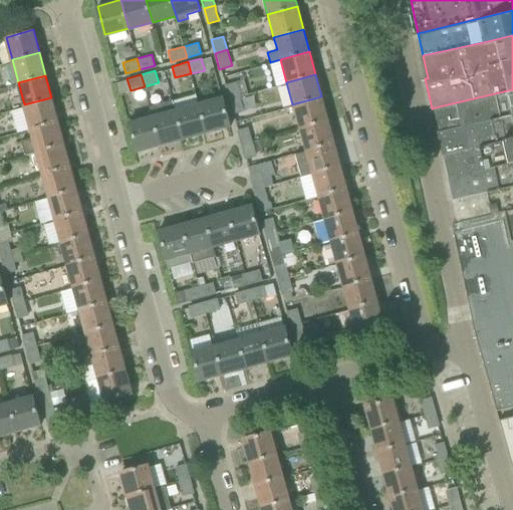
[(229,97),(240,94),(236,80),(225,84),(229,97)]
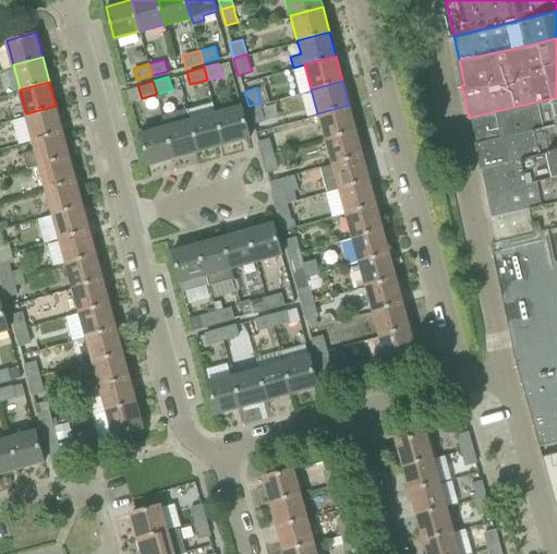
[(474,143),(556,122),(556,97),(472,117),(474,127),(473,127),(476,141),(474,142),(474,143)]
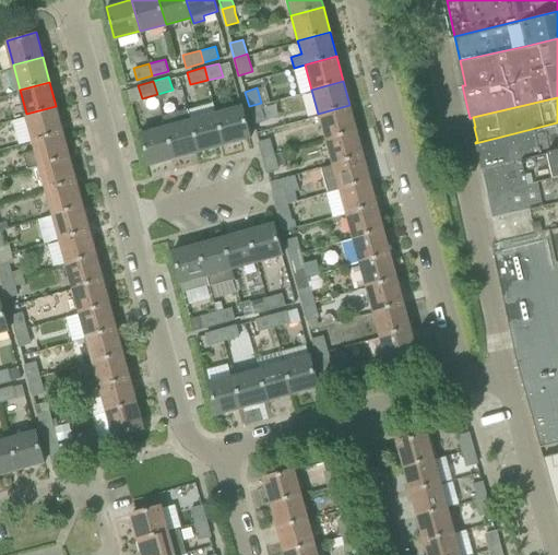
[(261,103),(249,106),(253,122),(266,119),(261,103)]
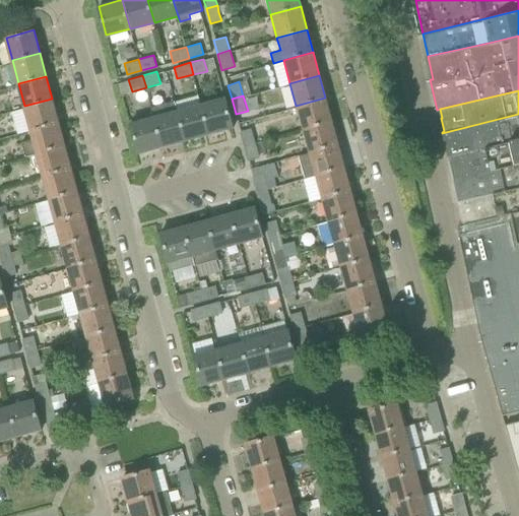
[(209,133),(234,126),(225,98),(201,104),(209,133)]
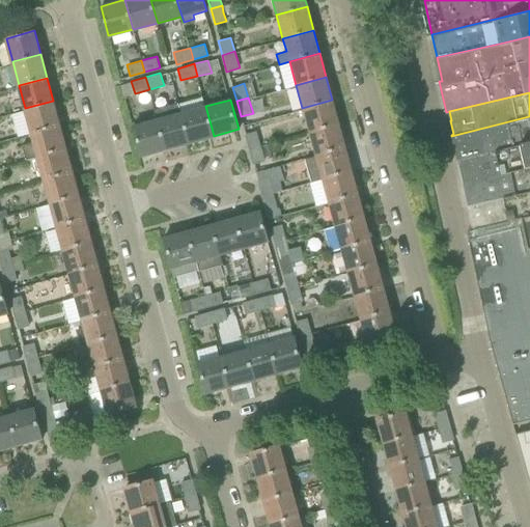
[(308,132),(338,123),(332,100),(302,108),(308,132)]
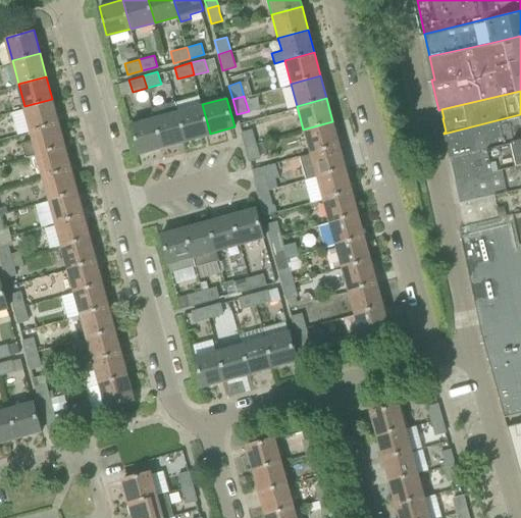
[(24,106),(11,110),(17,134),(31,130),(58,122),(52,99),(24,106)]
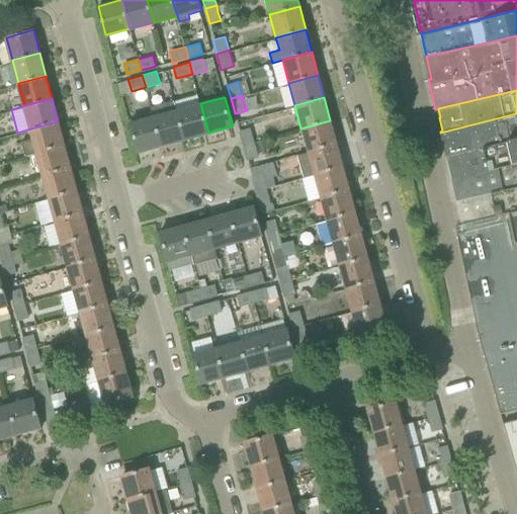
[(177,109),(176,110),(173,100),(151,106),(161,145),(185,139),(177,109)]
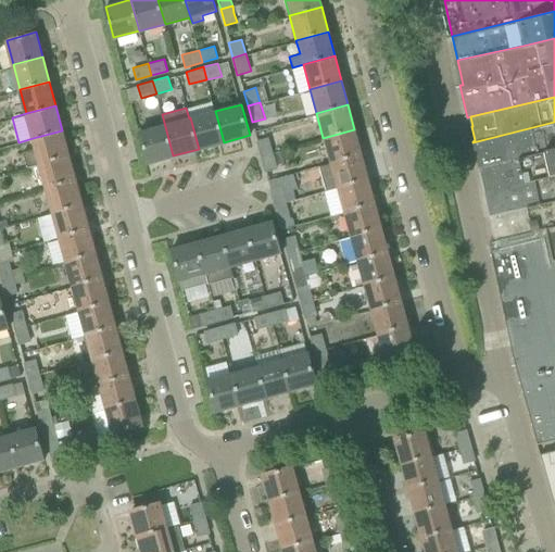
[(199,149),(224,142),(215,111),(190,117),(199,149)]
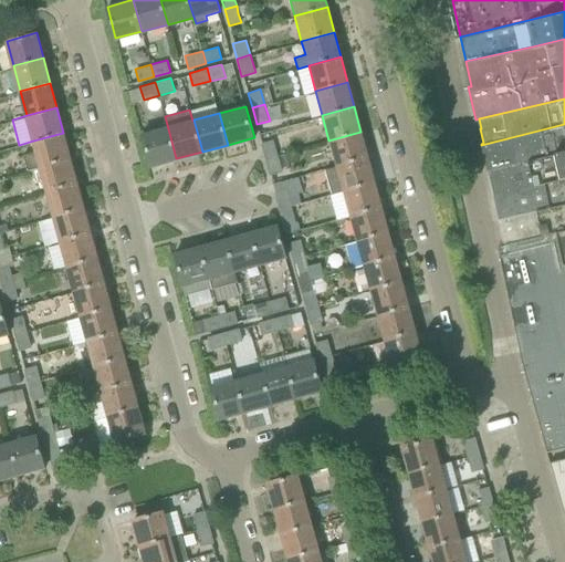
[(150,166),(176,158),(165,116),(164,116),(167,127),(142,134),(150,166)]
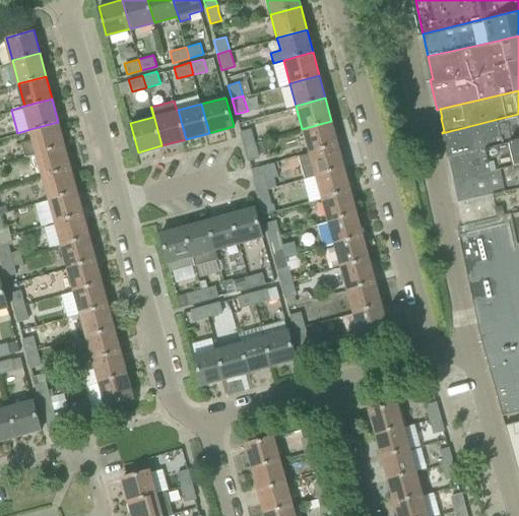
[(447,155),(518,138),(518,114),(442,133),(447,155)]
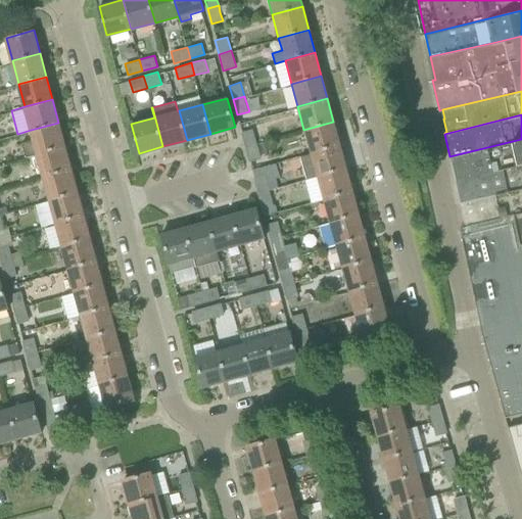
[(310,152),(339,145),(333,122),(303,130),(310,152)]
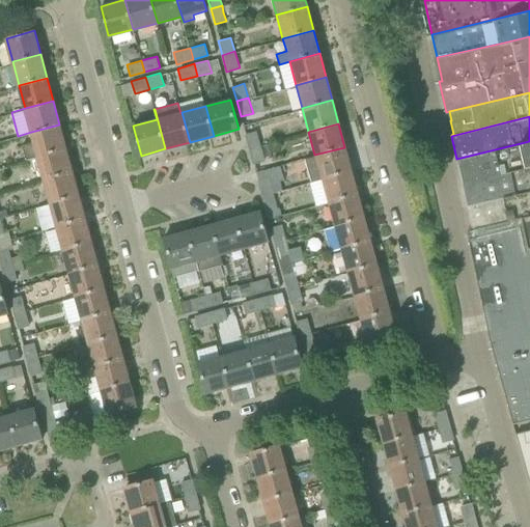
[(27,159),(35,156),(65,147),(59,125),(31,132),(34,142),(23,144),(27,159)]
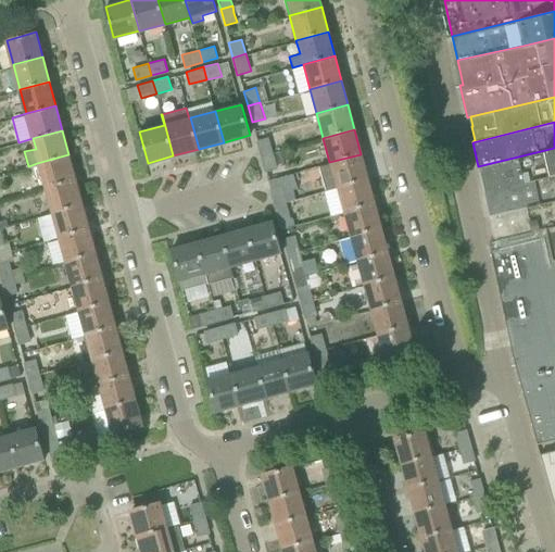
[(262,155),(273,153),(268,137),(257,140),(262,155)]
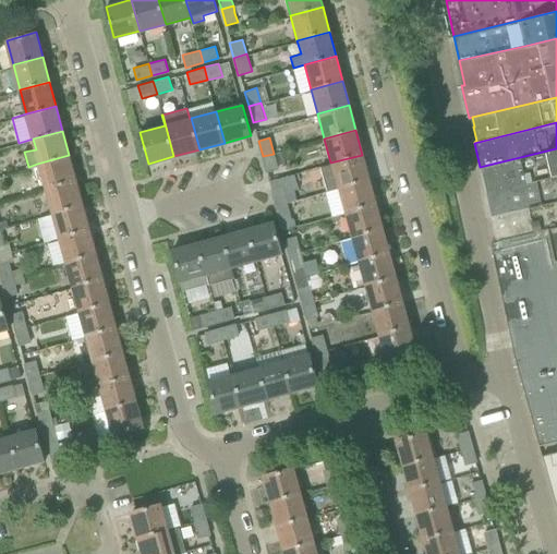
[(486,192),(556,173),(556,148),(480,167),(486,192)]
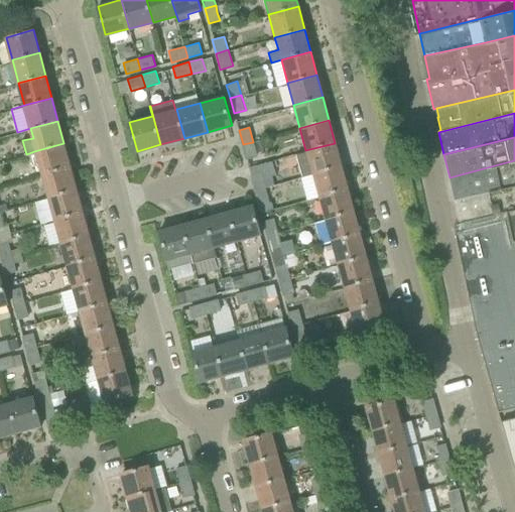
[(247,157),(256,154),(253,142),(243,144),(247,157)]
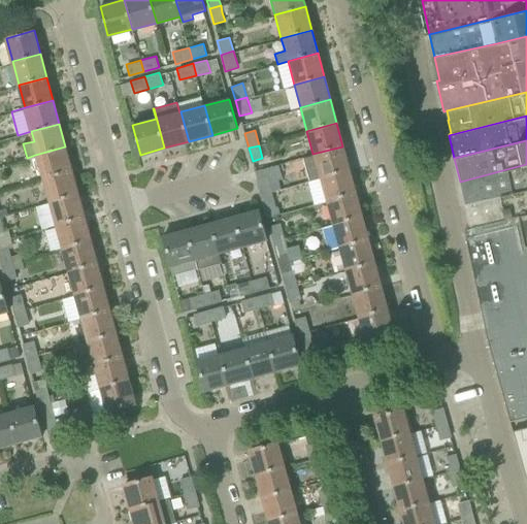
[(41,178),(72,170),(65,146),(35,155),(41,178)]
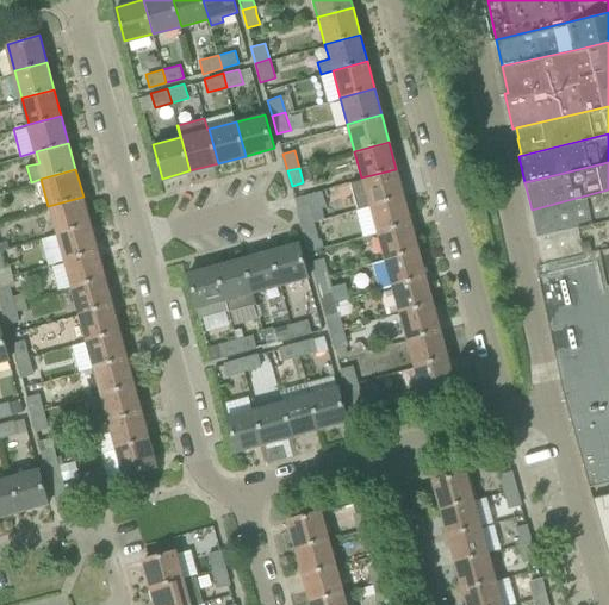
[(356,209),(404,195),(396,169),(361,178),(362,180),(350,182),(356,209)]
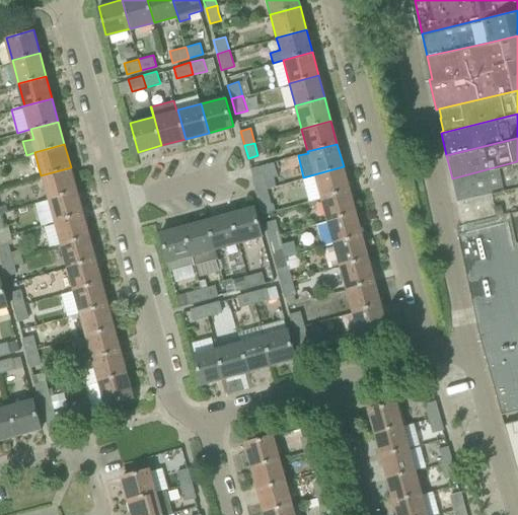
[(274,161),(250,167),(254,181),(256,190),(267,188),(276,185),(273,175),(278,173),(274,161)]
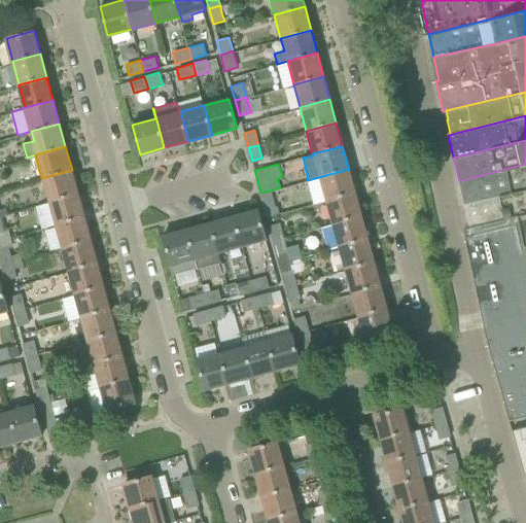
[(463,204),(525,188),(525,164),(459,181),(463,204)]
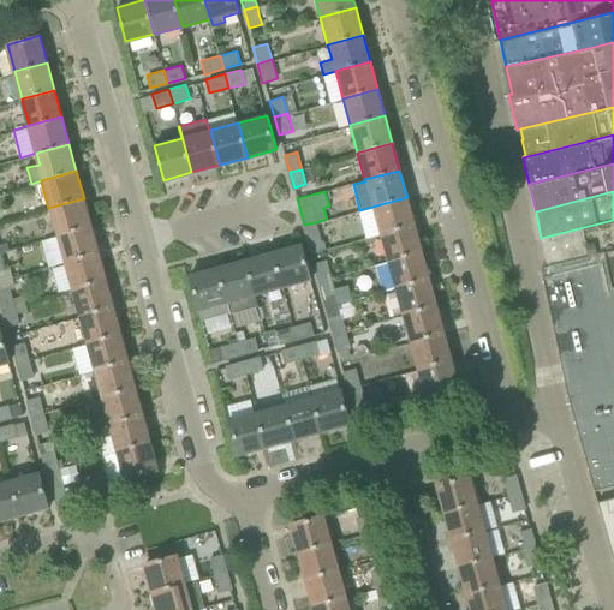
[(382,233),(415,225),(407,197),(359,210),(361,211),(375,207),(382,233)]
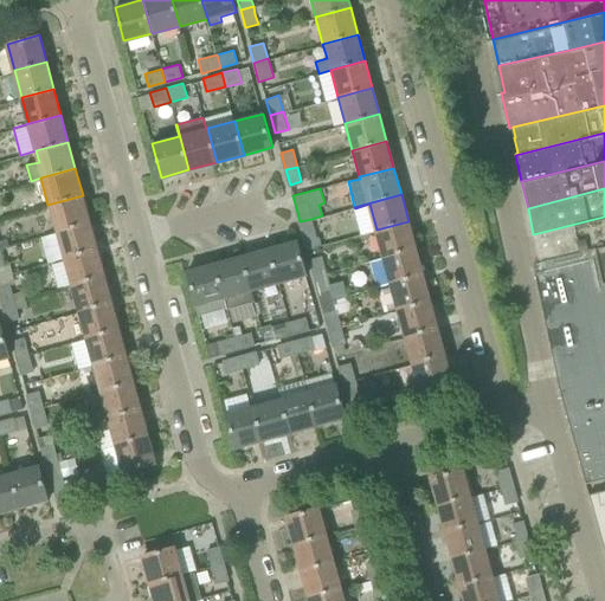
[(55,232),(90,221),(83,195),(47,205),(55,232)]
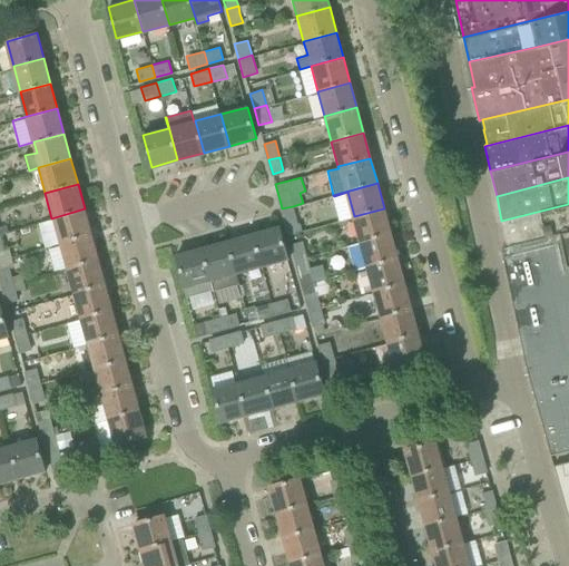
[(568,204),(501,221),(508,245),(509,244),(510,245),(568,231),(568,204)]
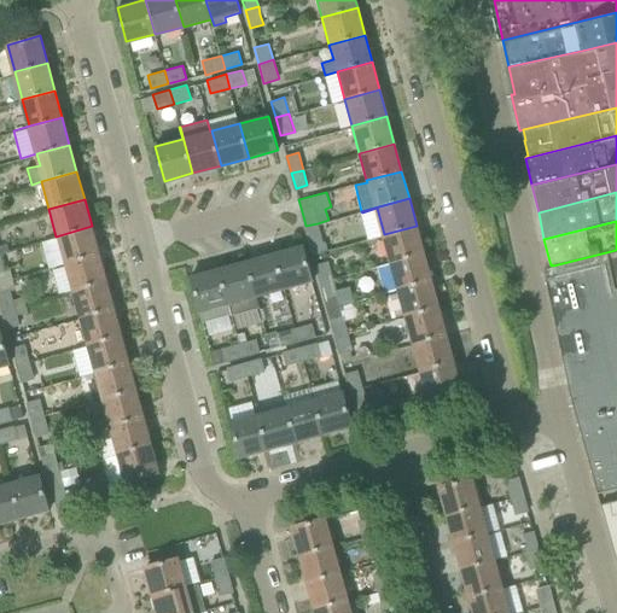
[(322,239),(319,226),(318,223),(306,226),(310,243),(322,239)]
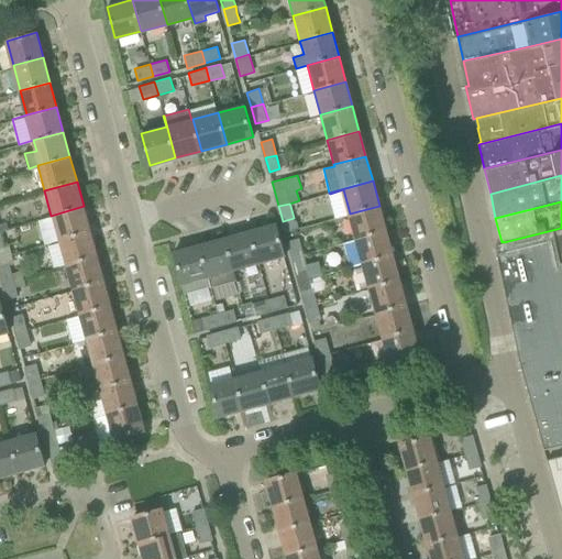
[(57,240),(90,231),(84,206),(51,216),(57,240)]
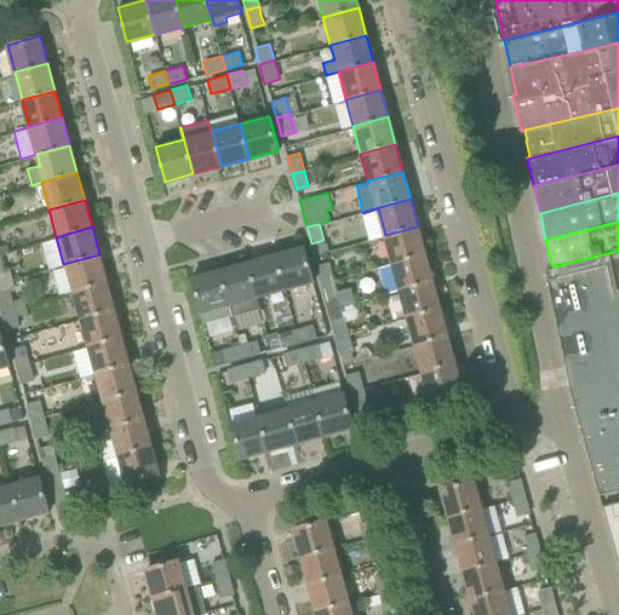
[(393,263),(425,253),(418,226),(385,235),(393,263)]
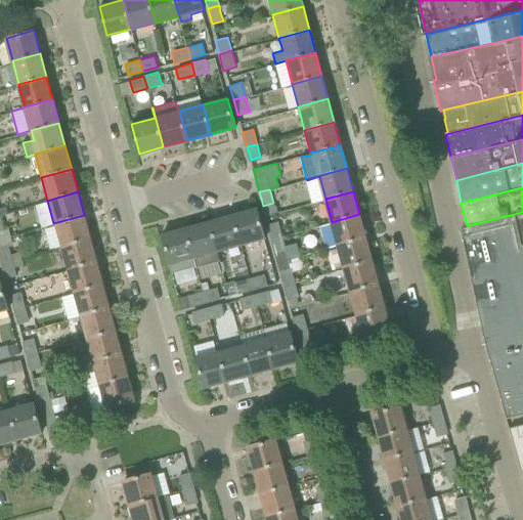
[(7,203),(0,204),(0,213),(9,212),(7,203)]
